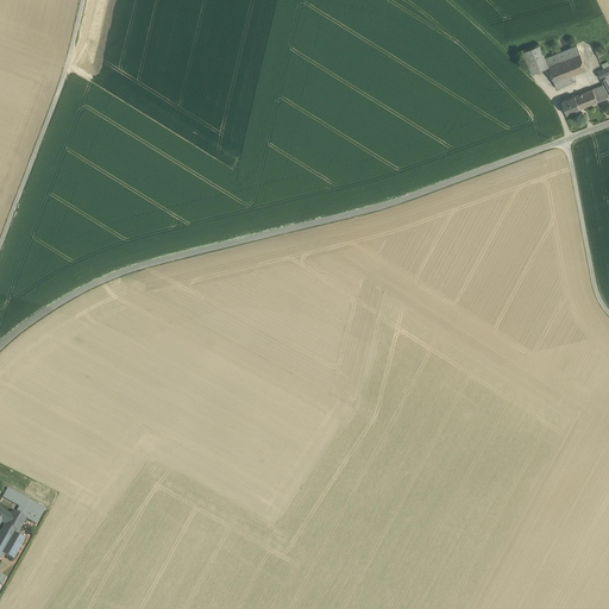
[(540,44),(523,51),(532,74),(548,67),(545,58),(540,44)]
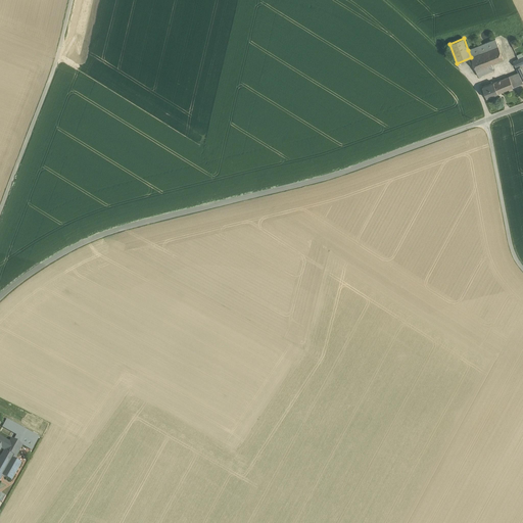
[(495,39),(468,50),(471,57),(498,46),(495,39)]
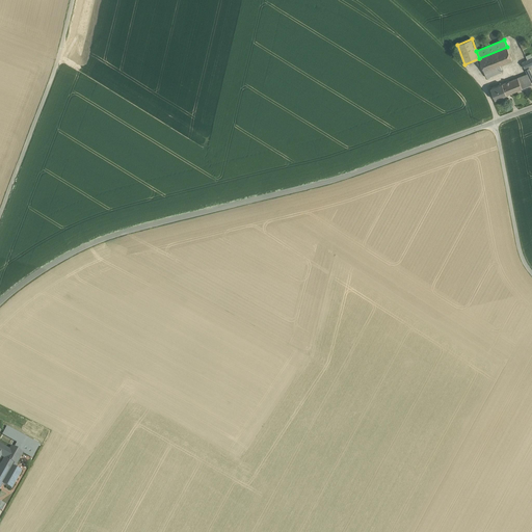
[(507,47),(479,58),(486,77),(502,71),(500,65),(512,60),(507,47)]
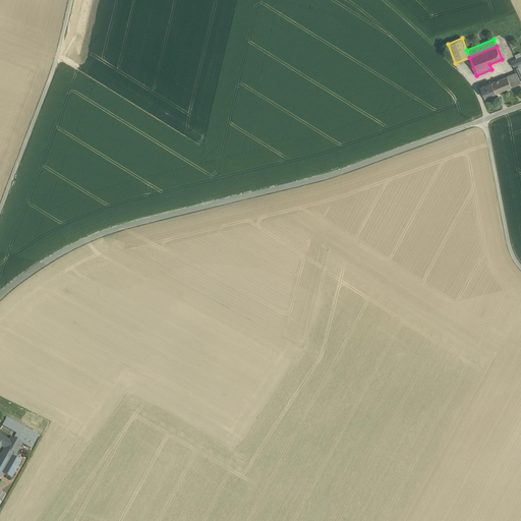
[(520,56),(511,61),(514,66),(520,62),(520,56)]
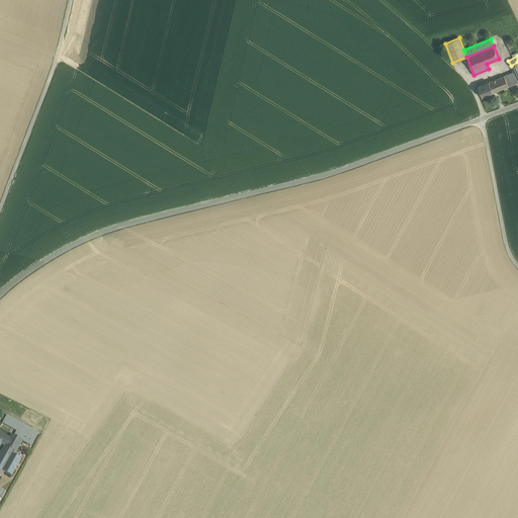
[(513,72),(500,77),(489,81),(494,92),(517,82),(517,80),(515,75),(513,72)]
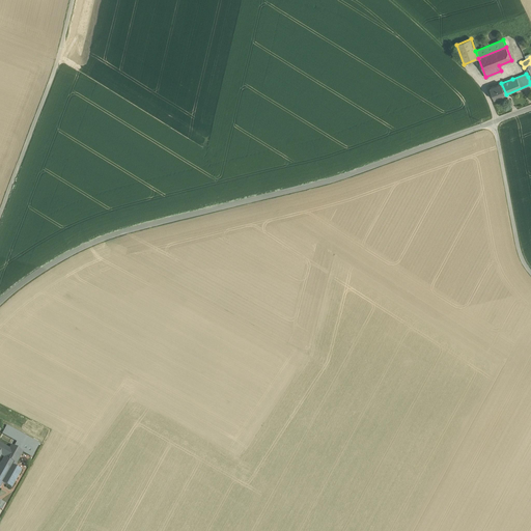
[(501,83),(490,88),(494,99),(506,94),(501,83)]
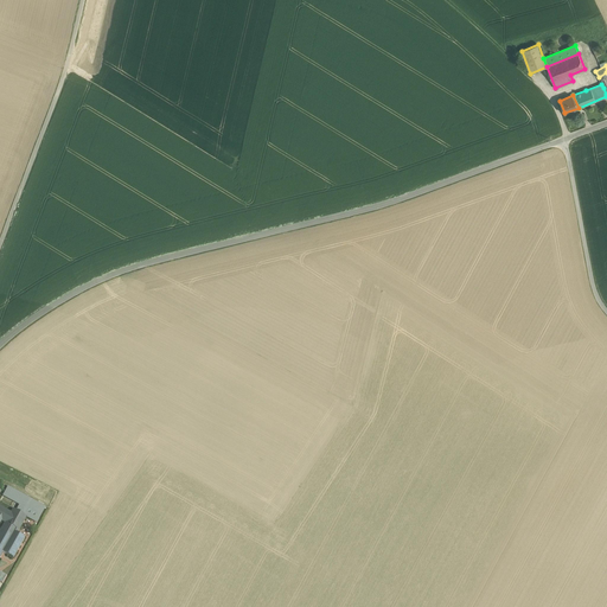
[(11,513),(0,506),(0,522),(1,522),(1,521),(5,523),(0,531),(0,558),(4,553),(13,558),(25,538),(17,534),(27,517),(13,509),(11,513)]
